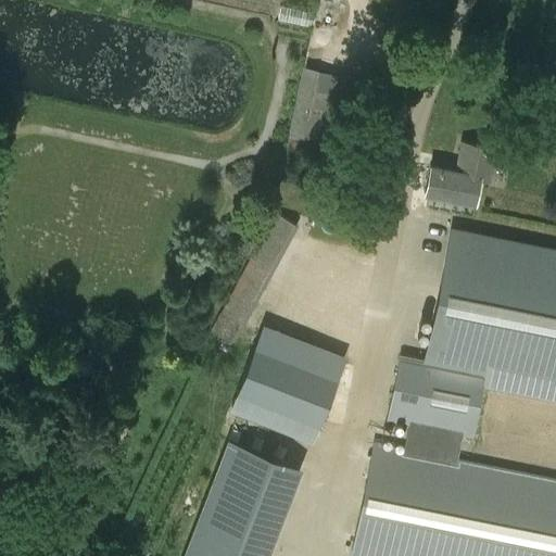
[(353,77),(302,66),(288,134),(338,144),(353,77)]
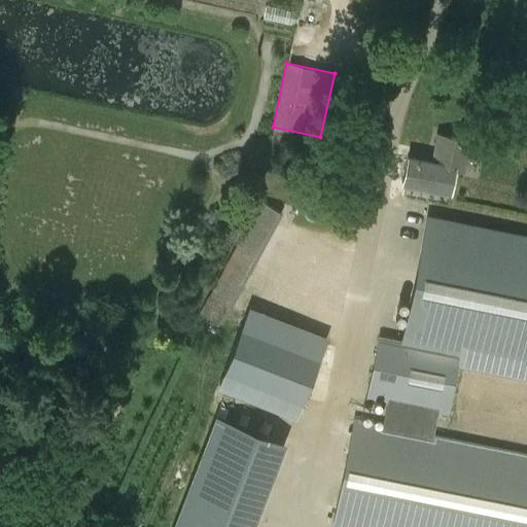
[(469,140),(437,134),(431,162),(408,156),(401,183),(449,192),(454,170),(463,172),(469,140)]
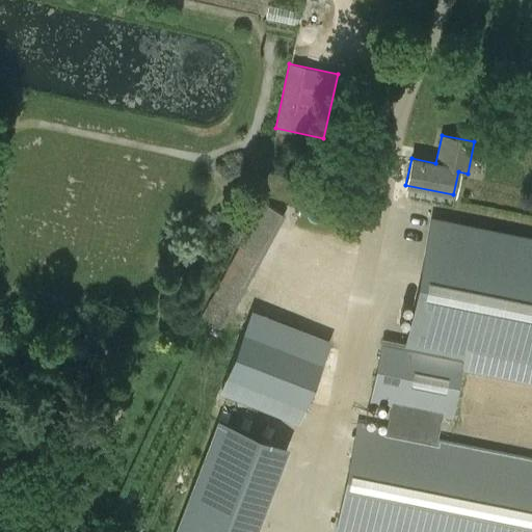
[(263,203),(202,316),(224,327),(285,214),(263,203)]
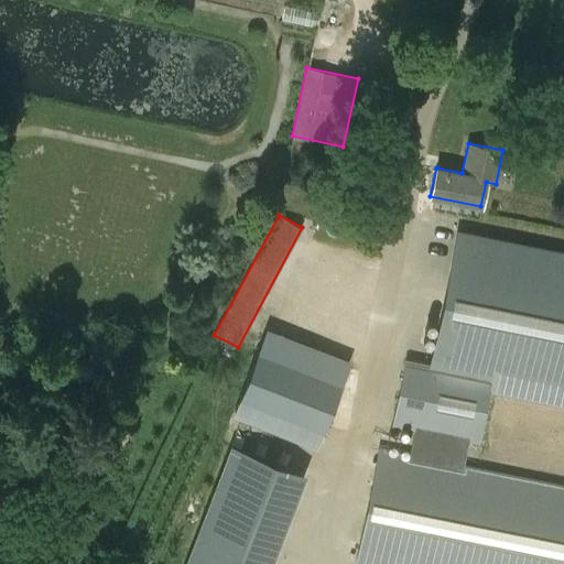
[(427,365),(404,360),(390,427),(413,431),(409,453),(378,446),(354,563),(563,563),(563,483),(464,463),(468,442),(478,444),(492,378),(516,383),(563,393),(563,250),(456,229),(427,365)]
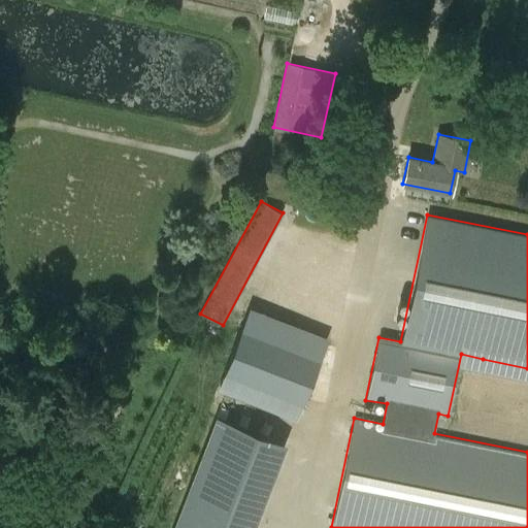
[(303,402),(327,338),(249,307),(224,372),(303,402)]
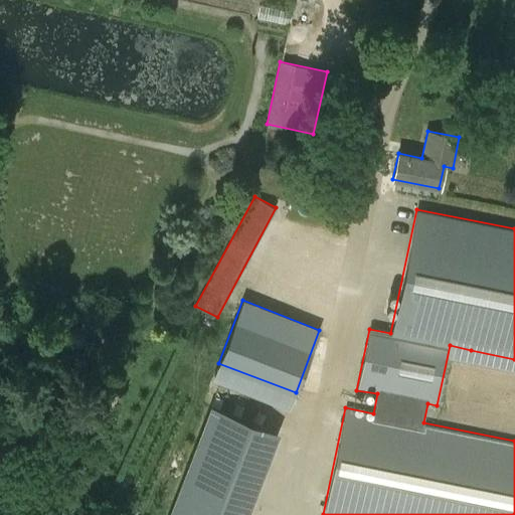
[(170,514),(249,514),(282,420),(210,397),(170,514)]
